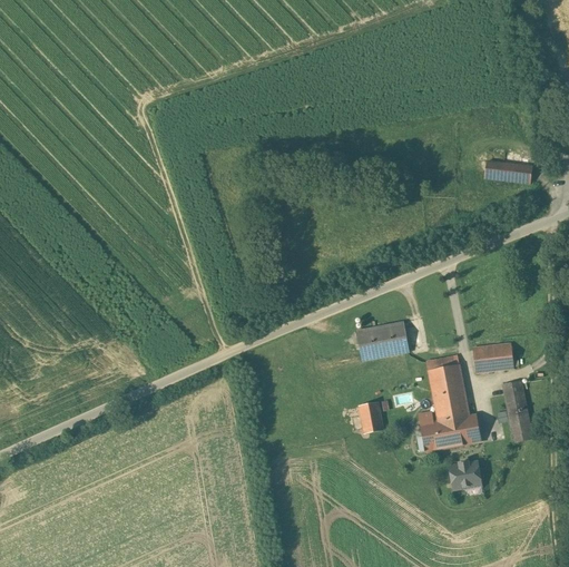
[(532,163),(486,157),(483,178),(530,184),(532,163)]
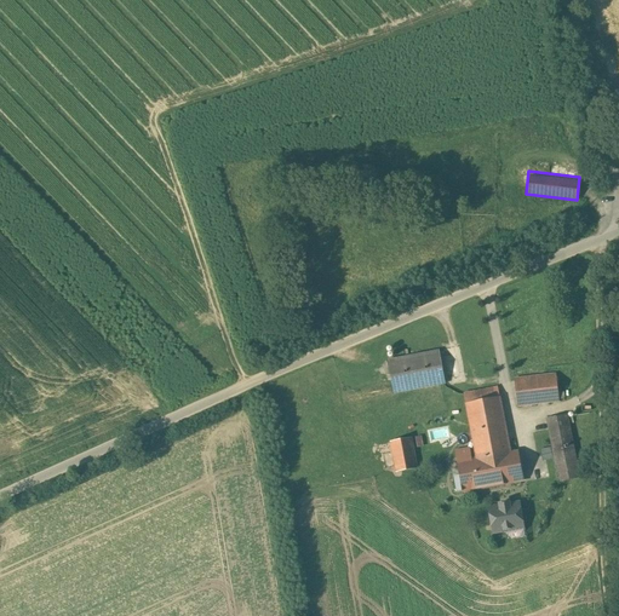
[(445,380),(439,344),(385,353),(393,390),(445,380)]
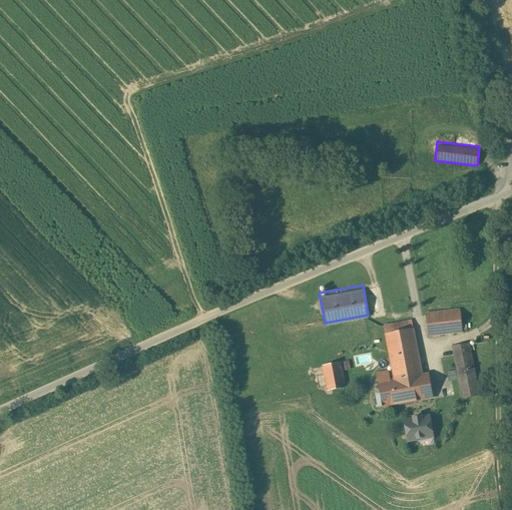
[(459,306),(424,309),(427,334),(461,331),(459,306)]
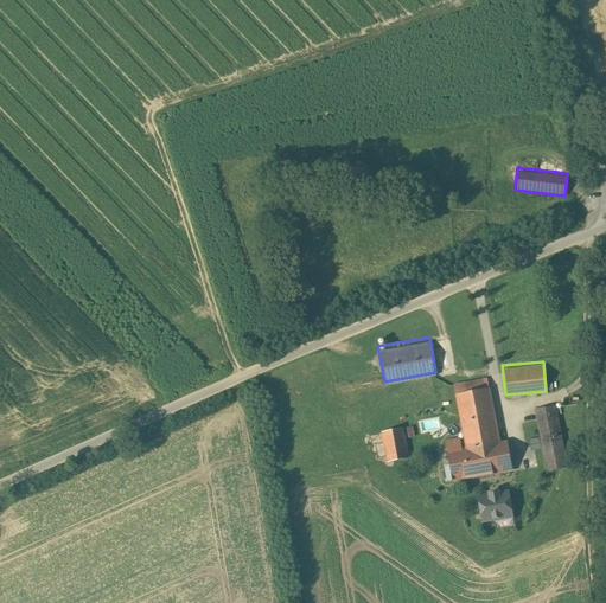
[(499,437),(486,373),(453,380),(463,434),(445,436),(452,480),(512,469),(506,436),(499,437)]
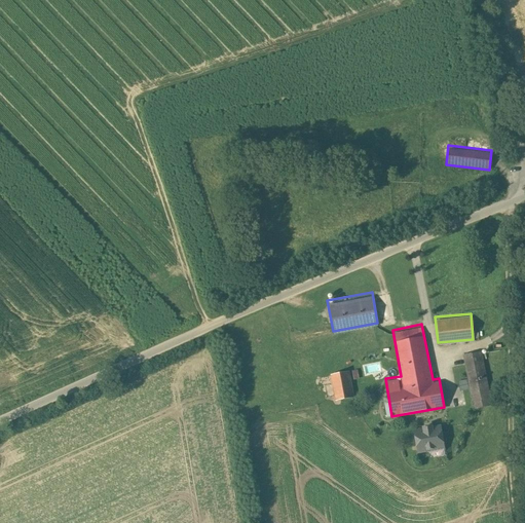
[(490,405),(481,349),(463,352),(473,407),(490,405)]
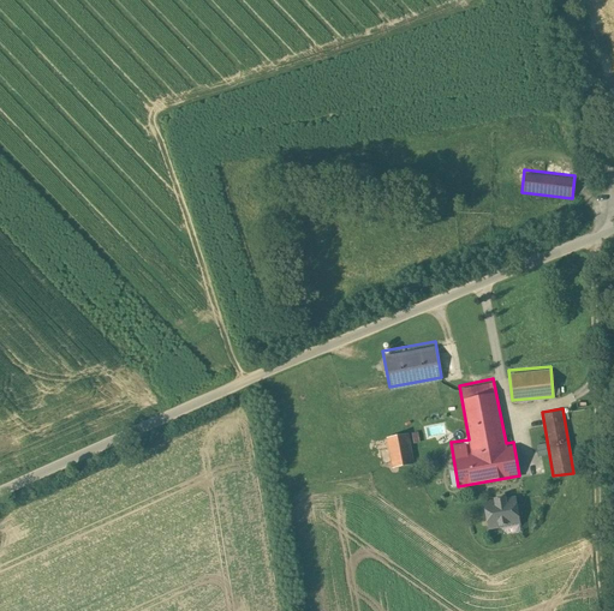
[(413,461),(407,429),(386,433),(392,465),(413,461)]
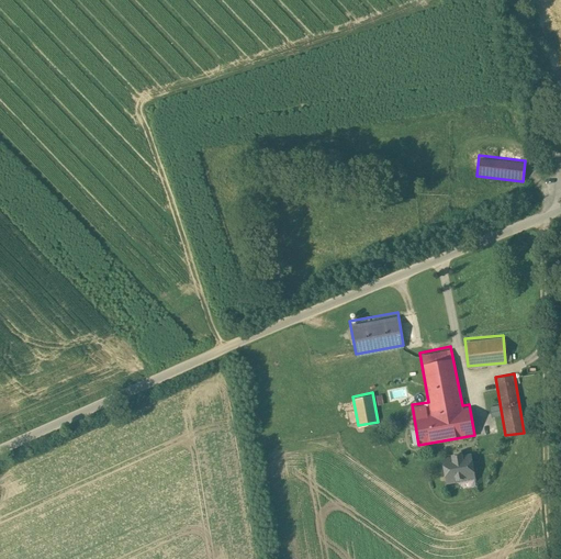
[(475,479),(471,450),(462,453),(462,450),(450,453),(451,455),(441,457),(446,483),(475,479)]
